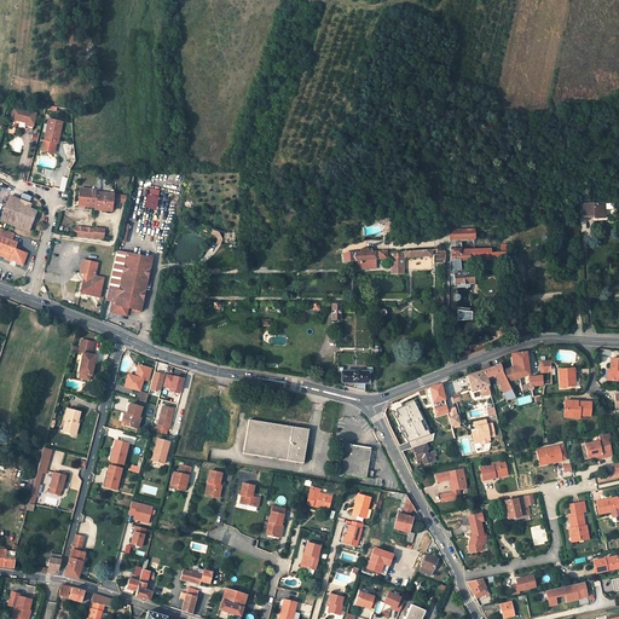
[(32,129),(35,111),(13,106),(11,119),(25,121),(24,127),(32,129)]
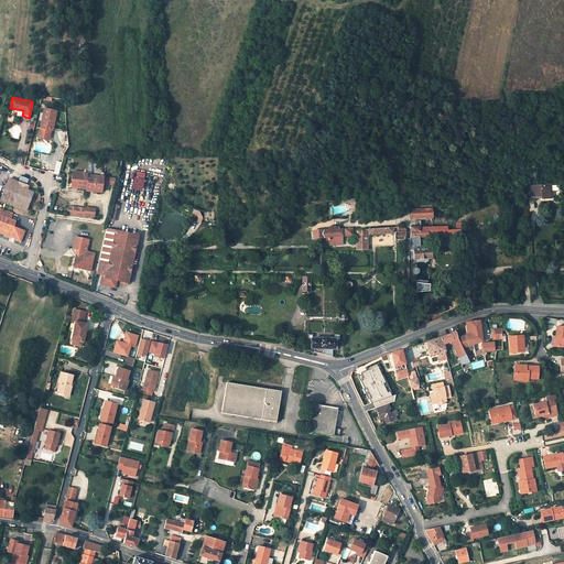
[(57,110),(45,108),(39,131),(39,134),(38,136),(49,138),(51,129),(53,129),(57,110)]
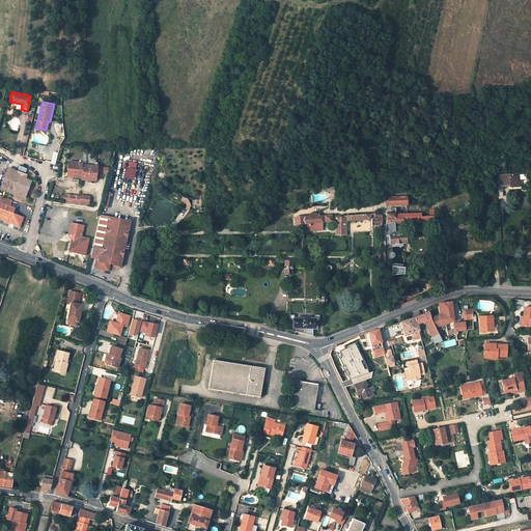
[(68,175),(82,177),(83,165),(83,163),(70,161),(68,175)]
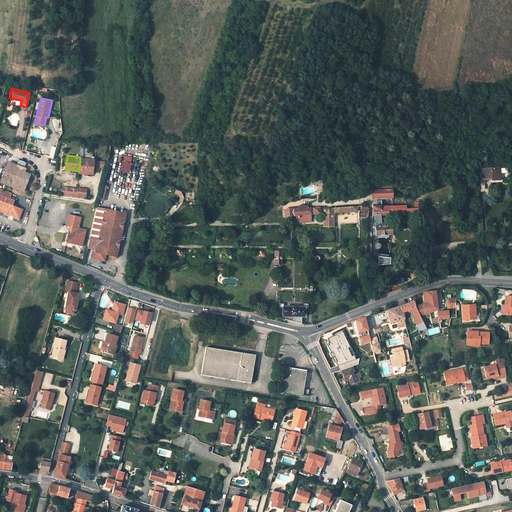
[(94,160),(80,159),(79,171),(79,173),(93,174),(94,166),(104,167),(106,161),(97,160),(97,157),(95,156),(94,160)]
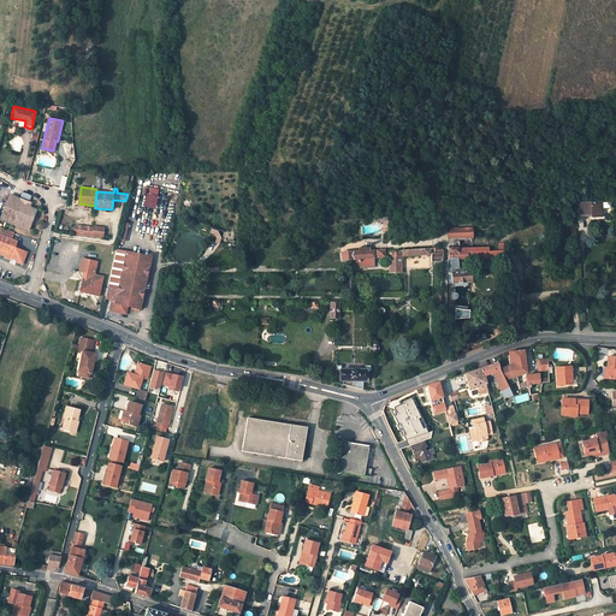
[(158,207),(160,194),(149,191),(143,190),(136,223),(142,224),(147,205),(158,207)]
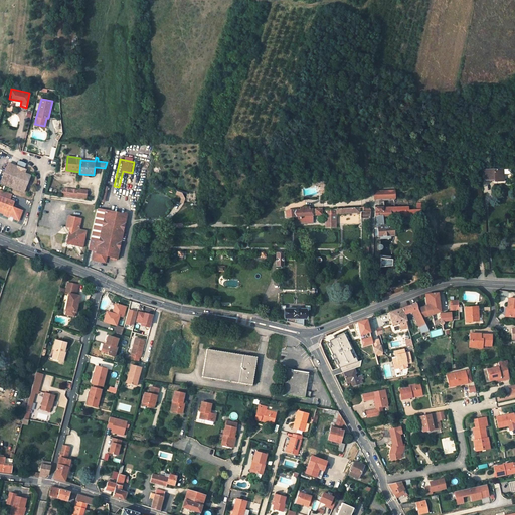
[(0,183),(24,193),(30,176),(25,174),(26,170),(8,163),(0,183)]
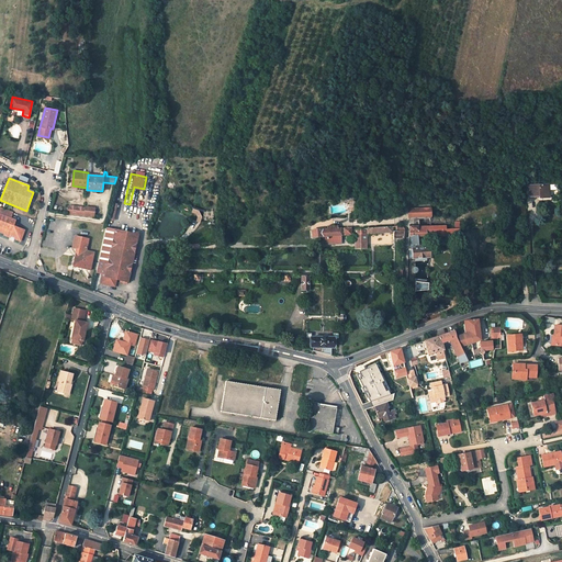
[(549,184),(529,186),(529,197),(539,197),(539,199),(548,198),(547,191),(549,191),(549,184)]
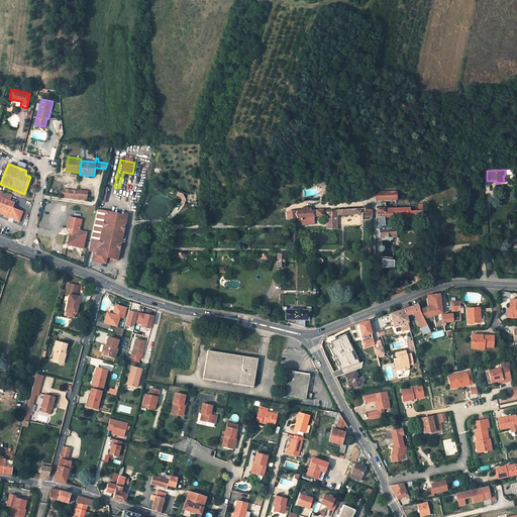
[(326,191),(326,181),(317,181),(317,182),(316,184),(313,184),(313,185),(322,185),(322,191),(323,191),(326,191)]
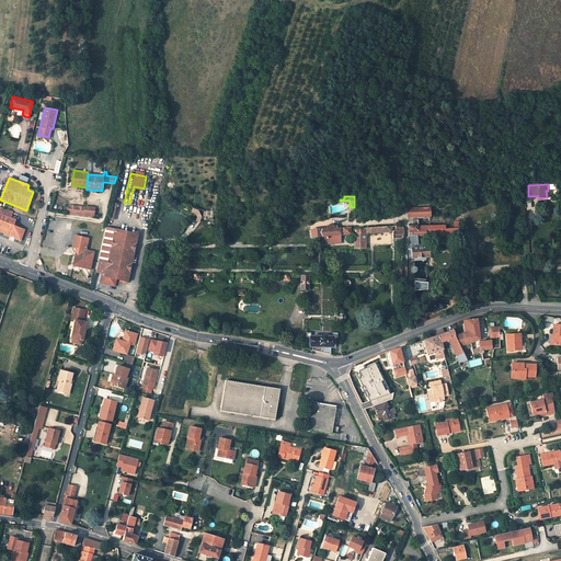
[(84,216),(84,207),(68,205),(67,214),(84,216)]
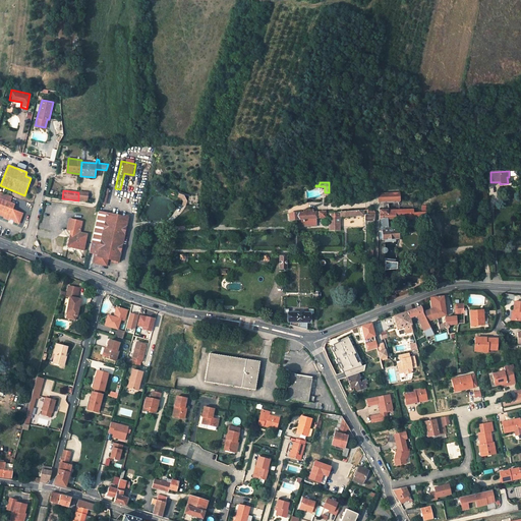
[(88,192),(78,191),(78,192),(78,200),(87,201),(88,192)]
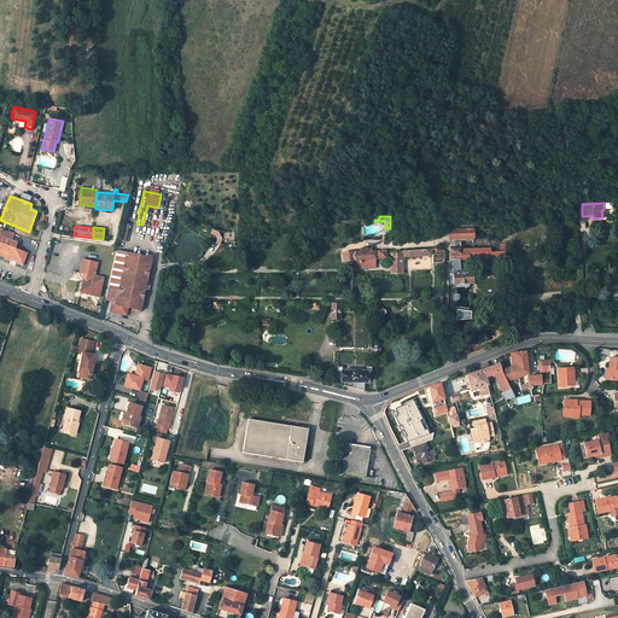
[(0,229),(0,255),(5,257),(4,260),(11,262),(11,263),(16,266),(16,264),(23,267),(28,254),(16,250),(18,244),(12,240),(15,234),(1,228),(0,229)]
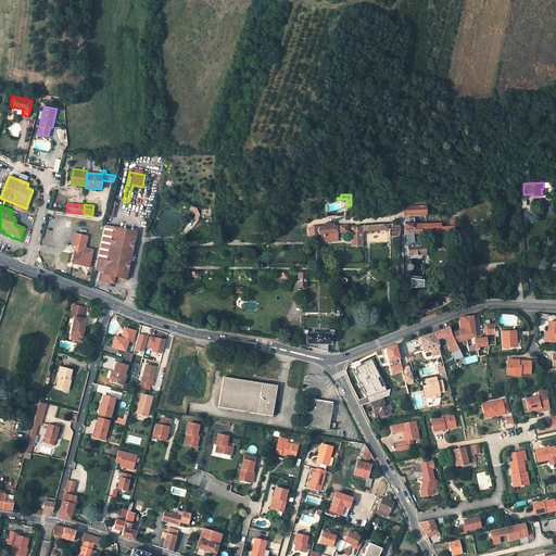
[(407,256),(424,254),(424,245),(416,245),(416,243),(413,243),(413,234),(422,234),(422,228),(434,227),(434,232),(434,234),(441,234),(441,232),(441,228),(441,224),(417,225),(417,227),(414,227),(414,225),(415,225),(414,216),(427,216),(426,209),(404,210),(405,228),(404,247),(407,247),(407,256)]
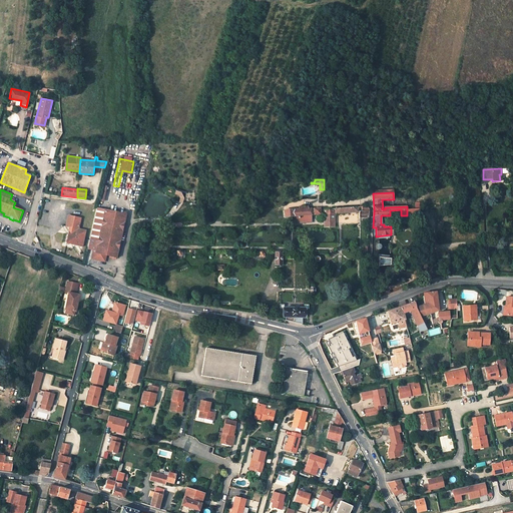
[(321,208),(308,208),(305,209),(305,206),(300,206),(300,209),(285,210),(286,216),(293,216),(294,223),(312,222),(312,215),(325,214),(325,219),(335,219),(335,213),(336,213),(336,208),(321,209),(321,208)]
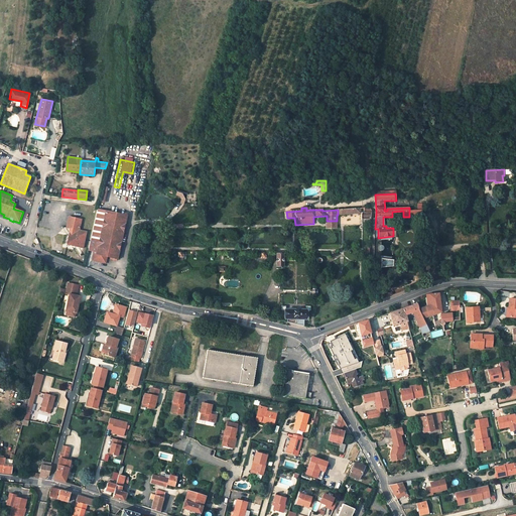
[(118,259),(128,215),(107,211),(98,209),(89,249),(96,251),(94,259),(104,261),(108,260),(108,257),(118,259)]
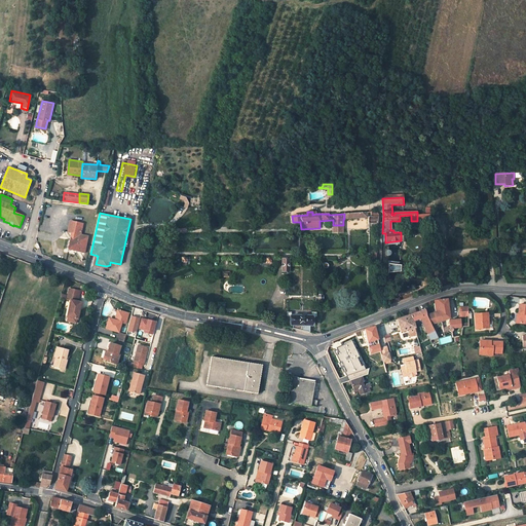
[(378,229),(378,216),(369,217),(368,224),(370,224),(369,229),(378,229)]
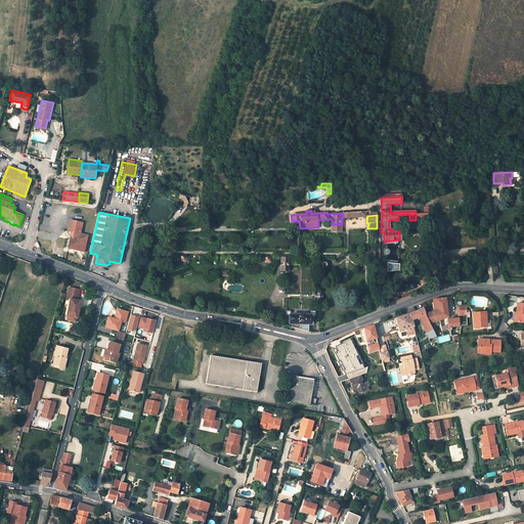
[(72,232),(68,249),(85,252),(88,235),(81,233),(83,222),(70,219),(68,231),(72,232)]
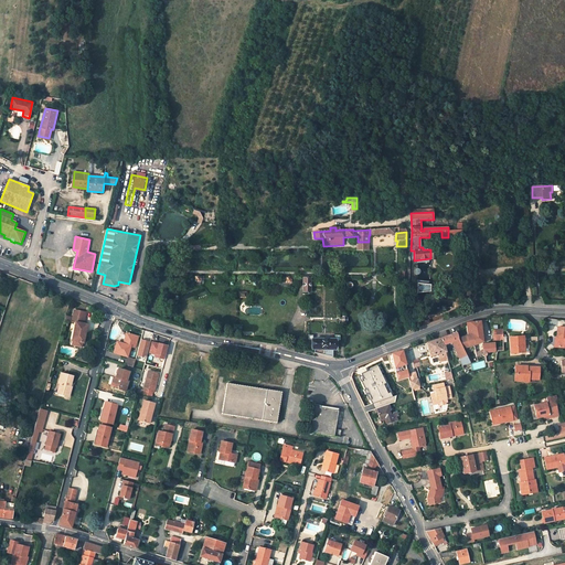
[(85,313),(73,311),(71,322),(75,322),(72,341),(84,343),(87,324),(83,323),(85,313)]
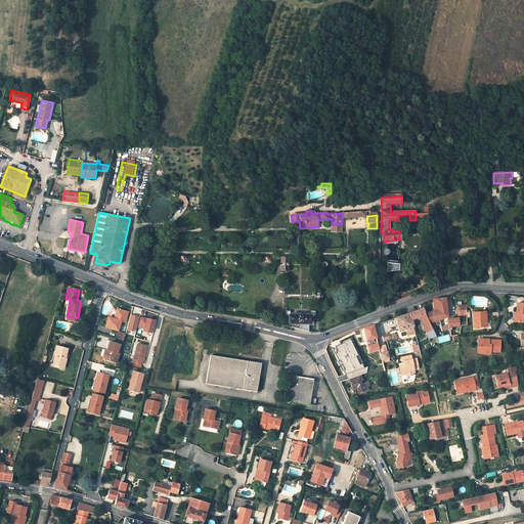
[(444,299),(433,300),(434,312),(438,311),(439,320),(446,318),(448,317),(446,306),(444,299)]
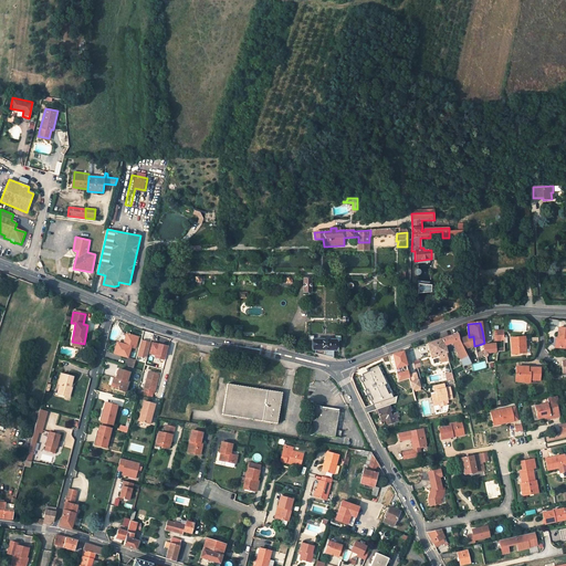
[(504,331),(494,331),(495,342),(504,342),(504,338),(504,331)]
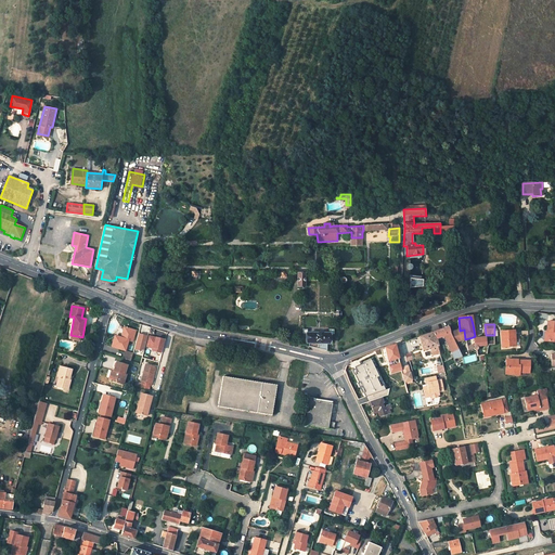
[(454,343),(465,339),(464,330),(460,331),(450,333),(449,327),(448,327),(434,332),(436,339),(443,336),(446,339),(452,353),(459,350),(457,348),(456,347),(454,343)]
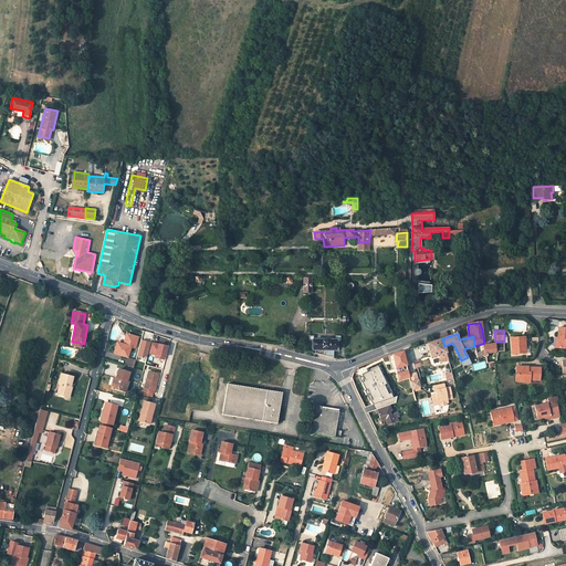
[(138,338),(127,335),(124,345),(117,343),(114,354),(128,358),(130,348),(133,349),(135,349),(138,338)]
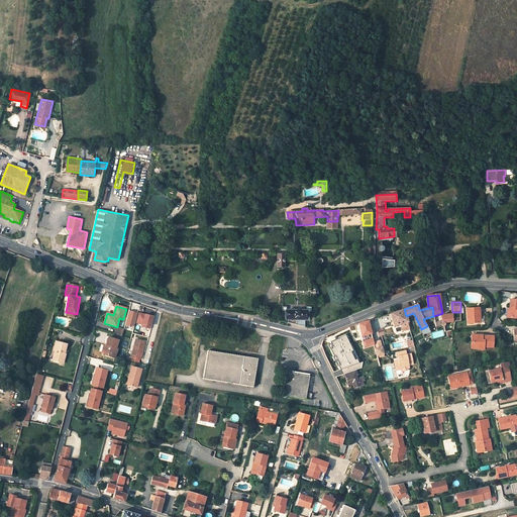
[(477,308),(468,309),(469,323),(480,323),(480,317),(478,318),(477,308)]
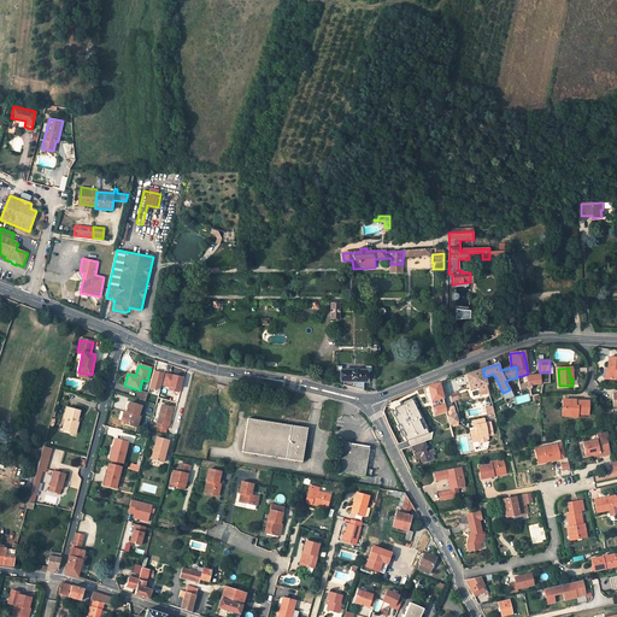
[(485,381),(485,377),(482,369),(465,375),(470,391),(480,387),(482,395),(488,393),(487,386),(485,381)]
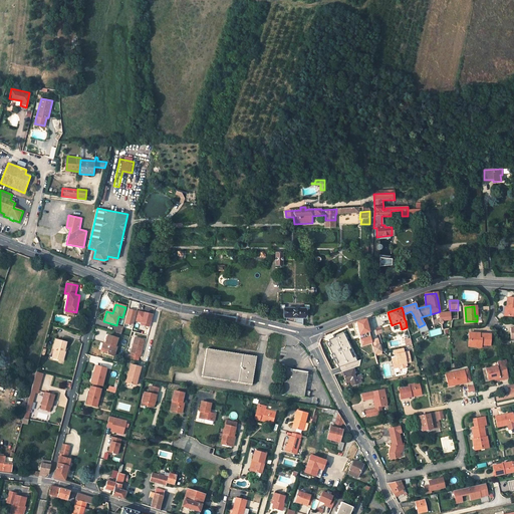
[(303,325),(303,318),(305,318),(305,309),(304,309),(284,309),(283,317),(286,318),(286,320),(303,325)]
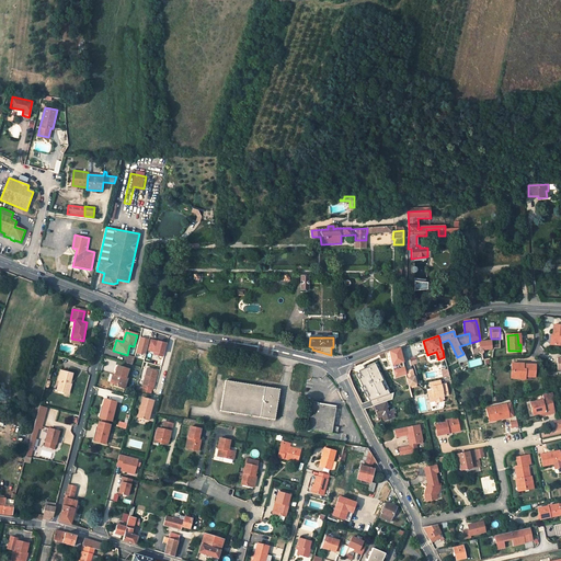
[(478,341),(470,343),(471,347),(473,354),(473,355),(479,353),(479,352),(480,352),(480,351),(479,344),(478,341)]
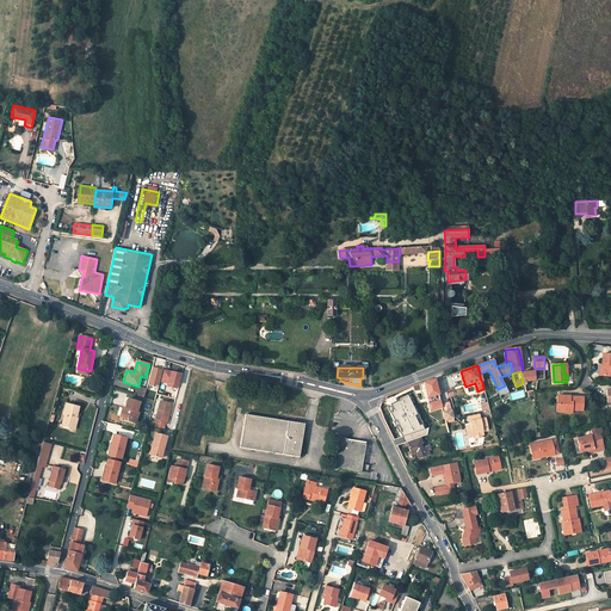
[(525,386),(526,386),(526,384),(528,384),(528,383),(534,382),(534,374),(522,375),(523,382),(523,383),(522,383),(522,384),(523,384),(523,386),(524,386),(525,386)]
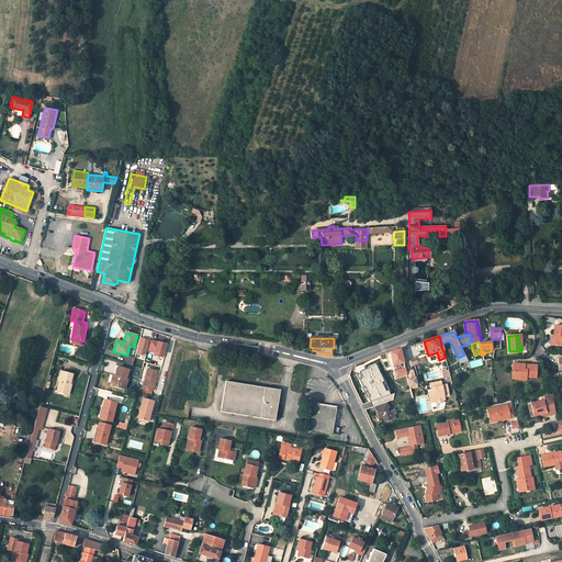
[(393,367),(404,363),(401,349),(390,352),(393,367)]
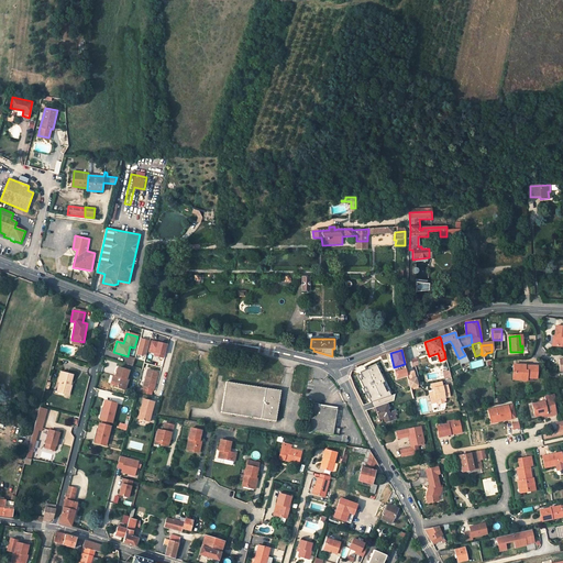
[(127,357),(125,364),(133,366),(134,359),(129,357),(127,357)]
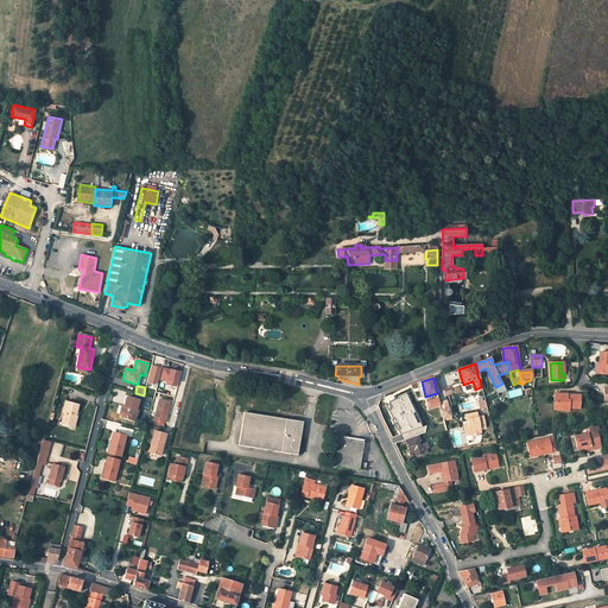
[(511,398),(523,394),(520,388),(508,392),(511,398)]
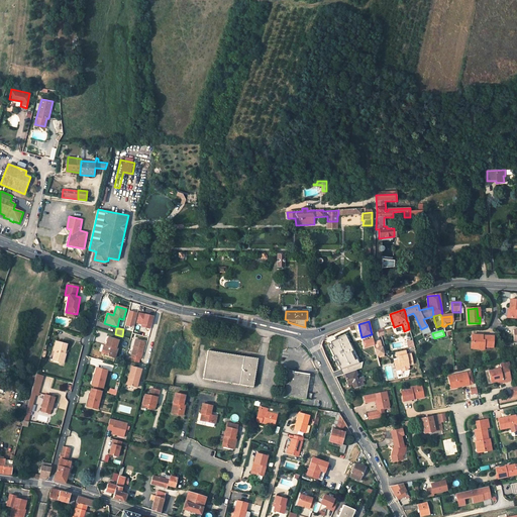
[(347,334),(328,342),(340,371),(359,363),(347,334)]
